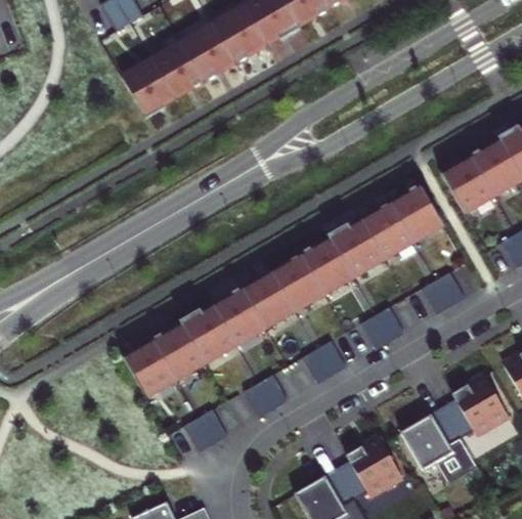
[(128,19),(116,0),(100,0),(99,1),(114,27),(128,19)]
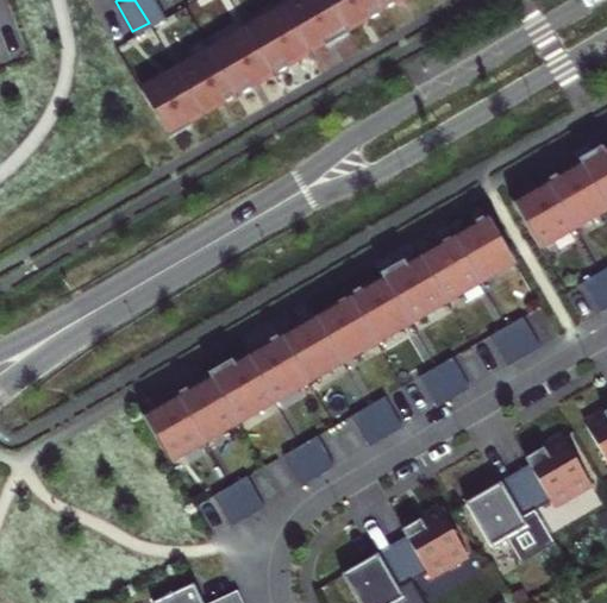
[(164,13),(156,0),(135,0),(149,23),(164,13)]
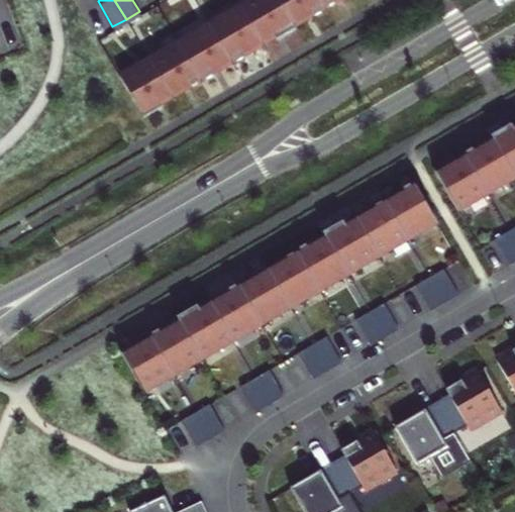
[(293,23),(279,0),(244,0),(239,3),(262,41),(273,34),(275,36),(294,25),(293,23)]
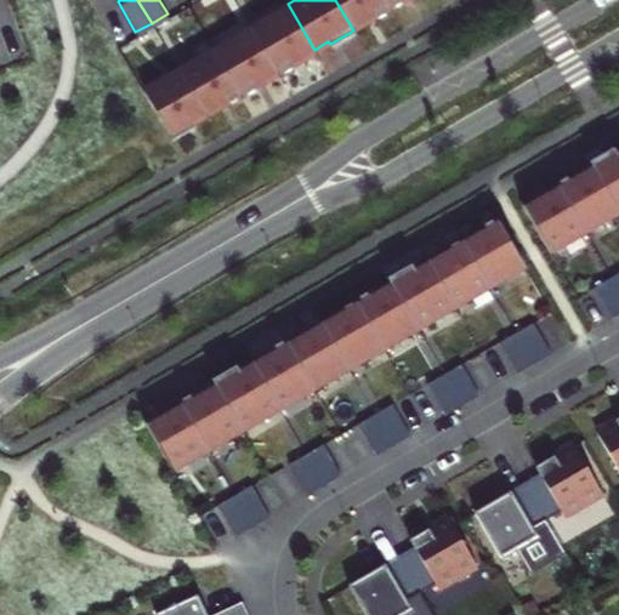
[(388,6),(385,0),(335,0),(352,28),(388,6)]
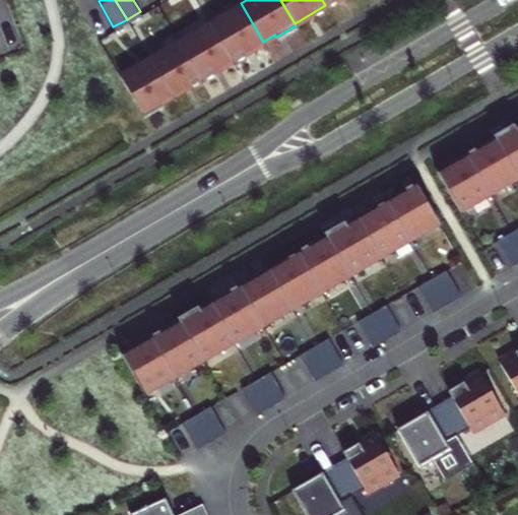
[(263,42),(241,3),(209,21),(231,60),(263,42)]
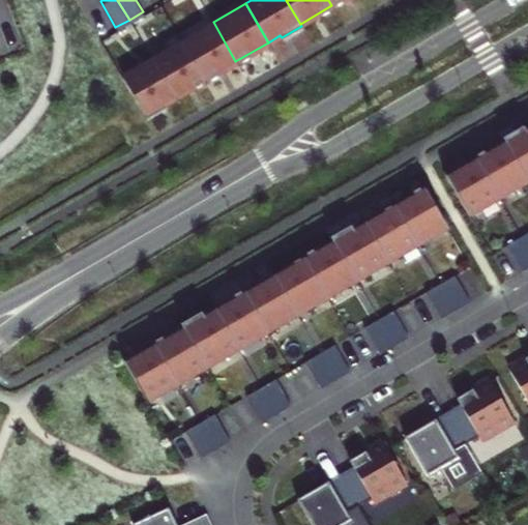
[(235,61),(213,22),(181,40),(204,80),(235,61)]
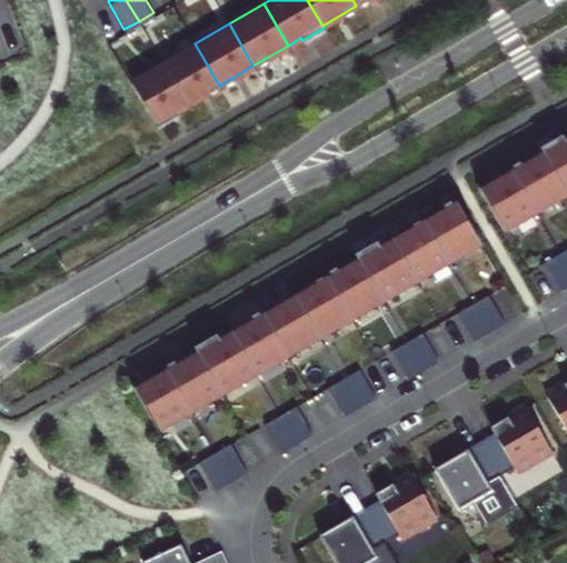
[(219,86),(195,43),(162,62),(187,103),(219,86)]
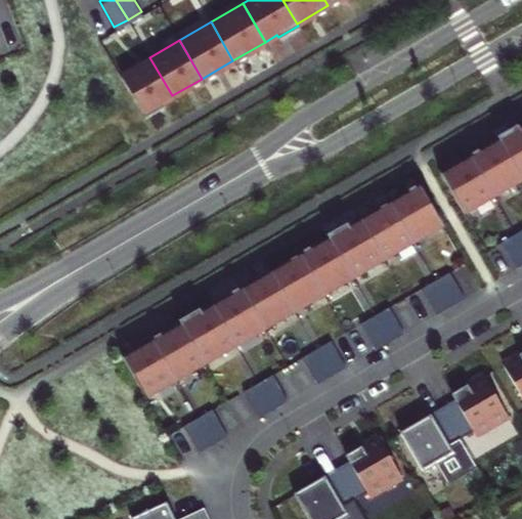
[(172,95),(149,57),(120,75),(143,116),(163,104),(162,101),(172,95)]
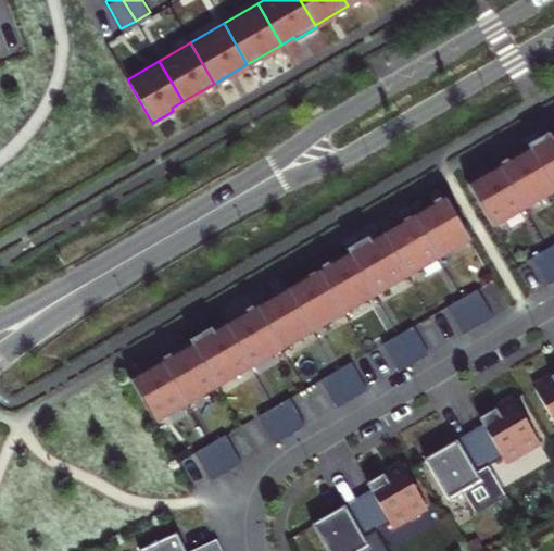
[(553,188),(553,134),(551,136),(549,134),(528,146),(529,148),(553,189),(553,188)]
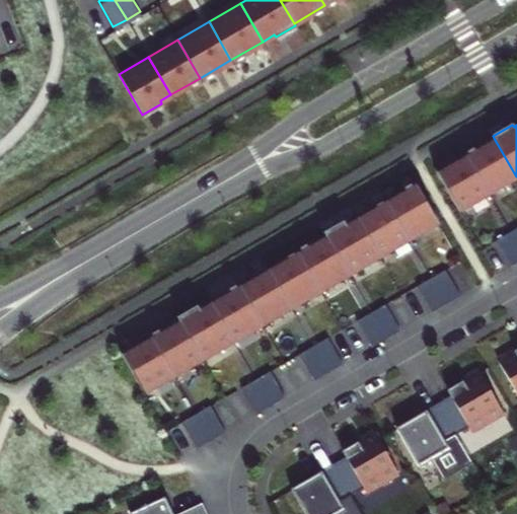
[(516,176),(494,138),(465,155),(488,194),(516,176)]
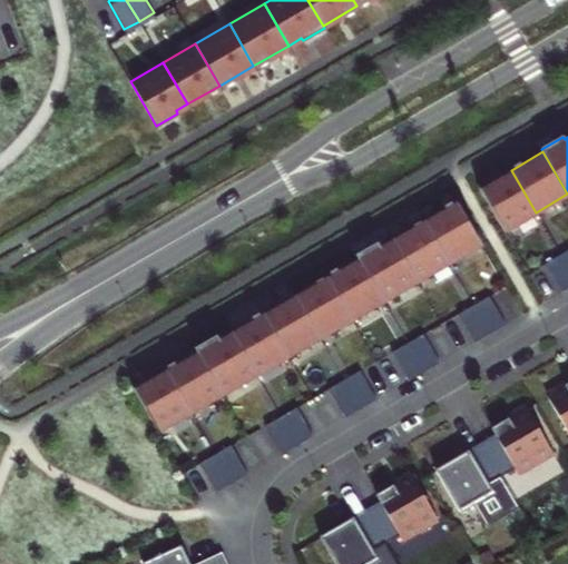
[(536,213),(511,170),(500,177),(499,174),(477,186),(503,231),(536,213)]
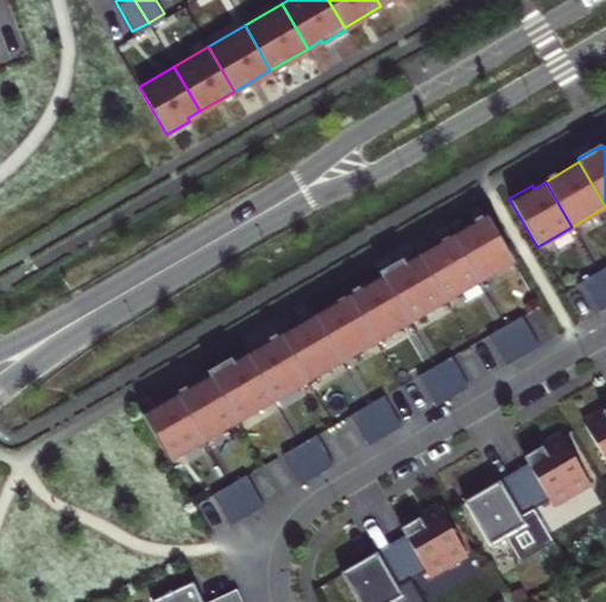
[(512,259),(486,215),(452,235),(478,279),(512,259)]
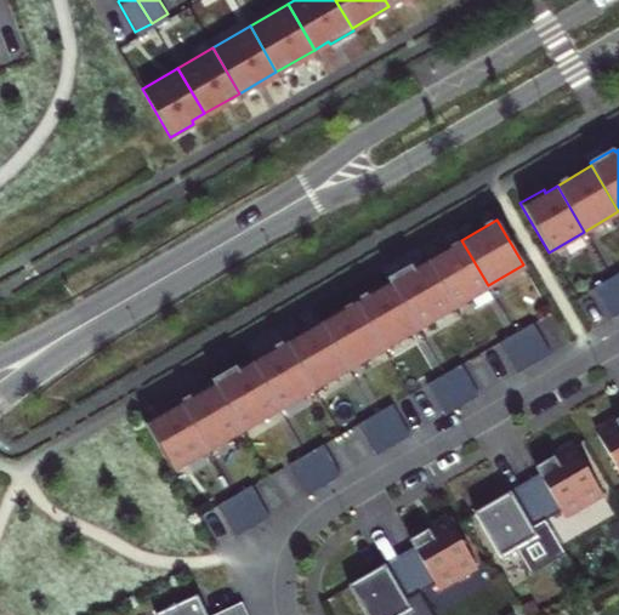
[(488,285),(461,240),(427,260),(453,305),(488,285)]
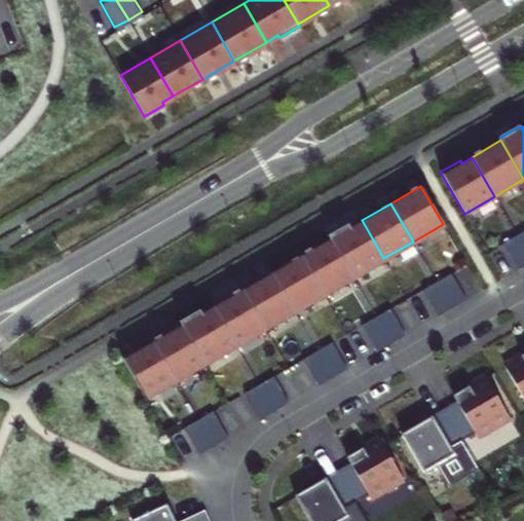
[(383,258),(362,220),(349,227),(347,225),(328,236),(330,238),(351,276),(383,258)]
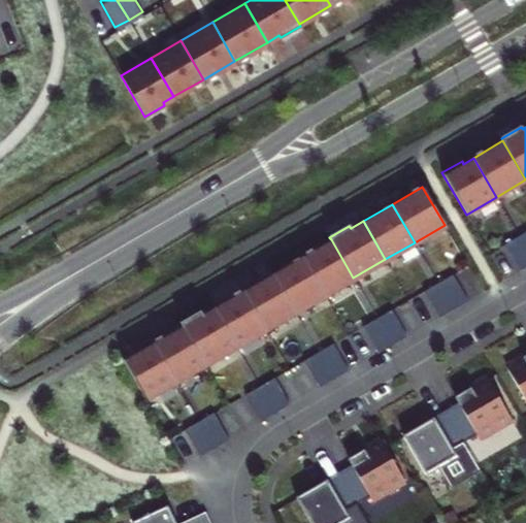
[(525,266),(525,248),(518,235),(503,243),(520,270),(525,266)]
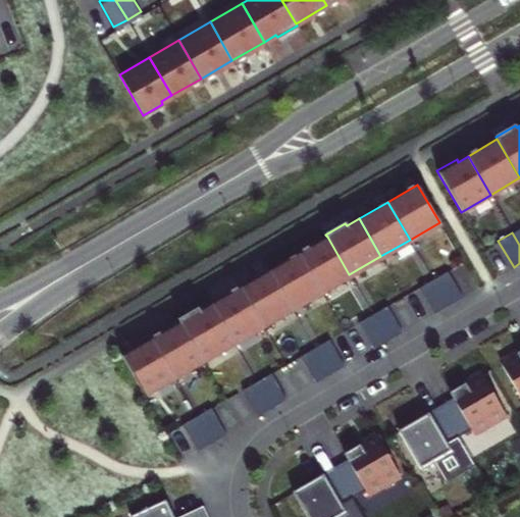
[(349,274),(327,237),(298,253),(320,292),(349,274)]
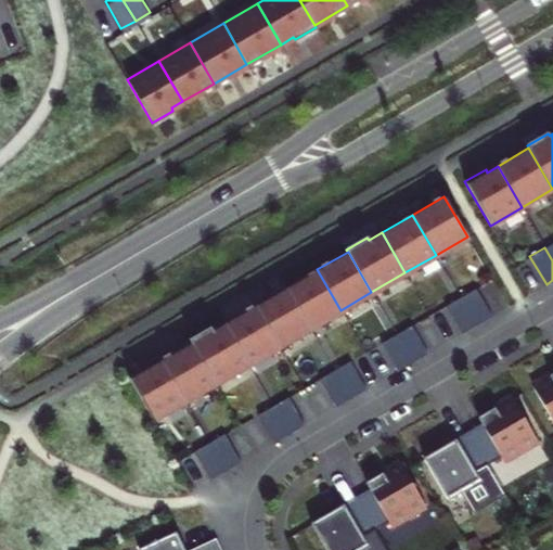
[(341,310),(317,269),(286,288),(310,328),(341,310)]
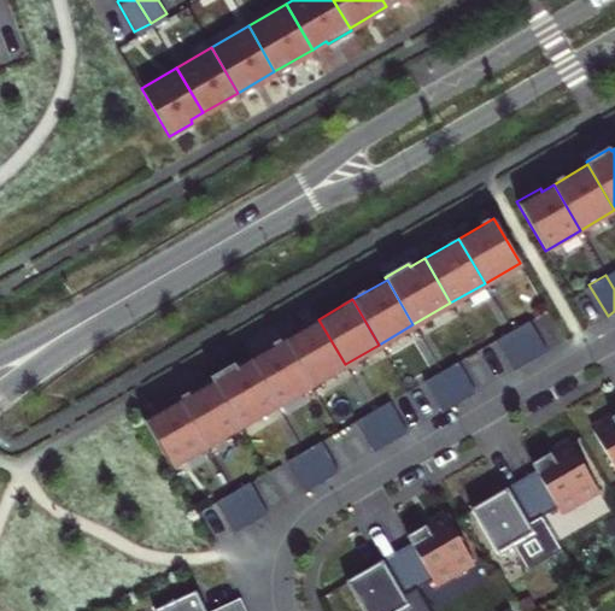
[(345,364),(318,319),(306,325),(305,323),(282,336),(283,339),(310,385),(345,364)]
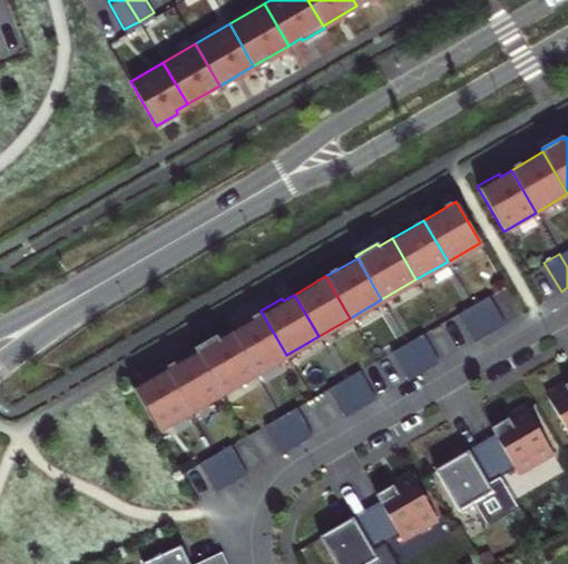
[(506,324),(488,295),(472,305),(490,334),(506,324)]
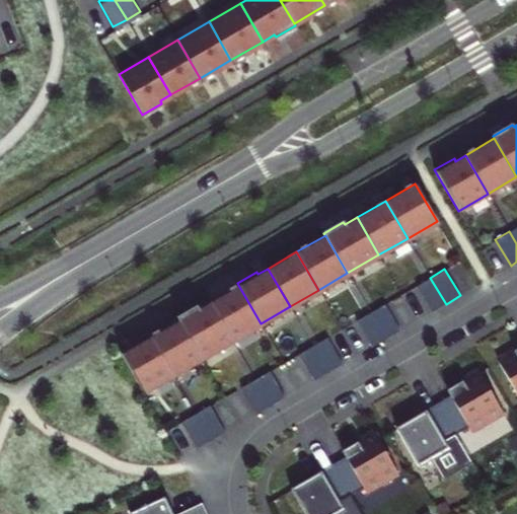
[(446,304),(430,278),(416,286),(431,312),(446,304)]
